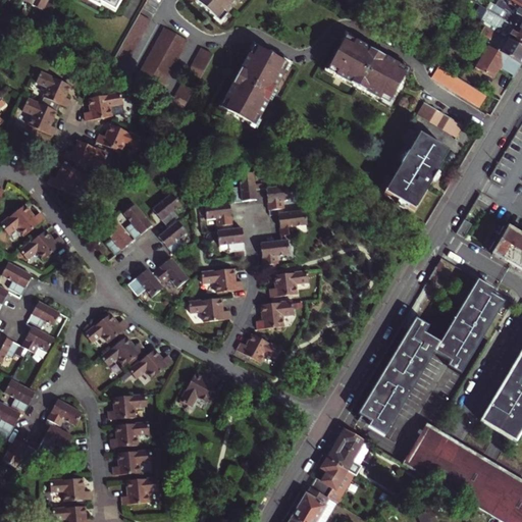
[(58,0),(33,0),(32,4),(51,14),(58,0)]
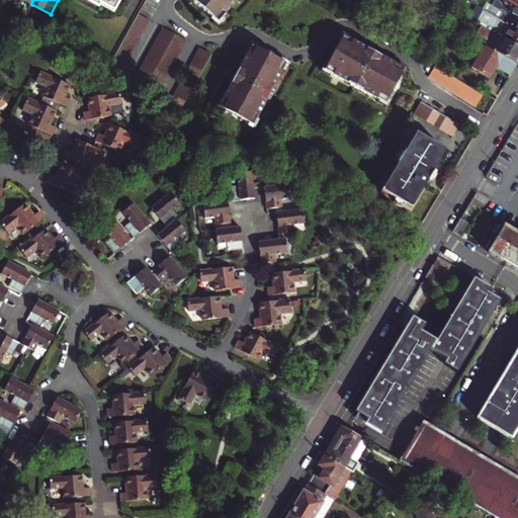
[(92,0),(114,12),(120,0),(92,0)]
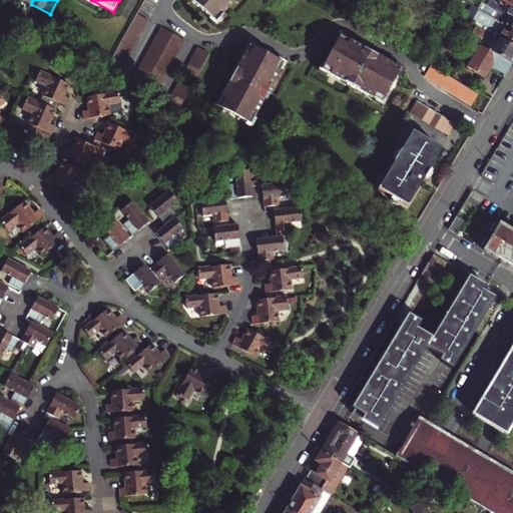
[(189,0),(190,0),(212,19),(215,22),(221,16),(234,0),(189,0)]
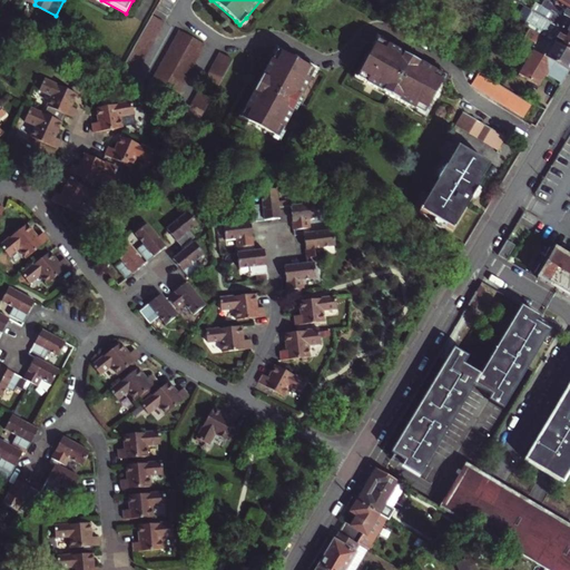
[(532,11),(569,32),(569,12),(548,0),(543,0),(541,6),(536,2),(531,10),(532,11)]
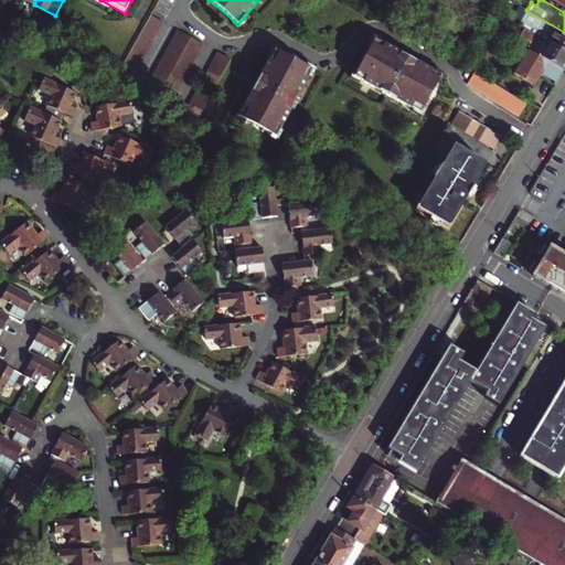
[(564,0),(543,0),(564,12),(564,0)]
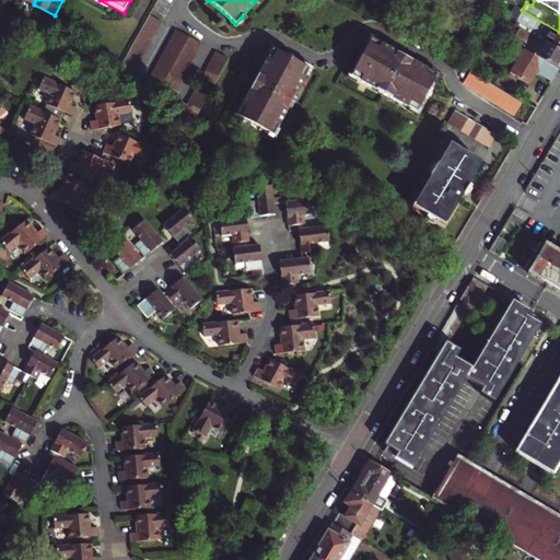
[(518,18),(534,27),(537,28),(535,32),(550,41),(549,42),(559,47),(559,32),(523,11),(518,18)]
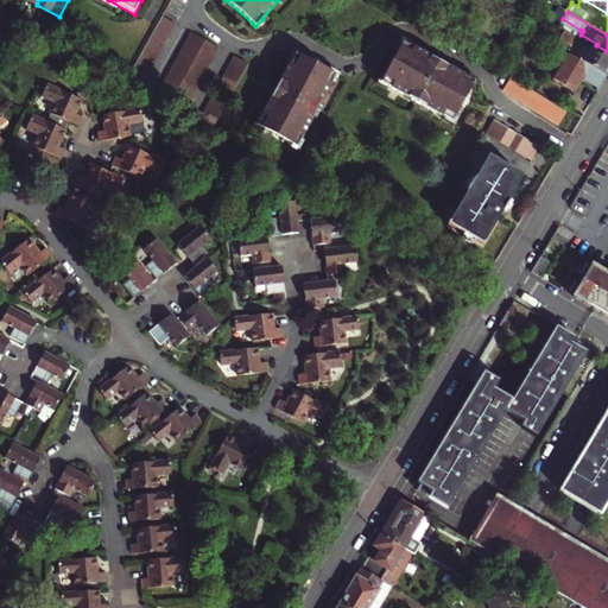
[(177,23),(163,16),(124,84),(138,93),(177,23)]
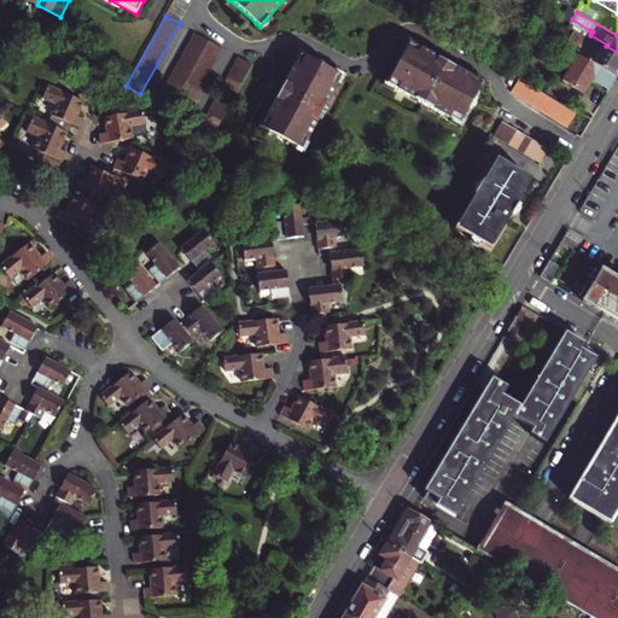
[(261,31),(269,22),(267,19),(260,27),(256,23),(254,25),(261,31)]
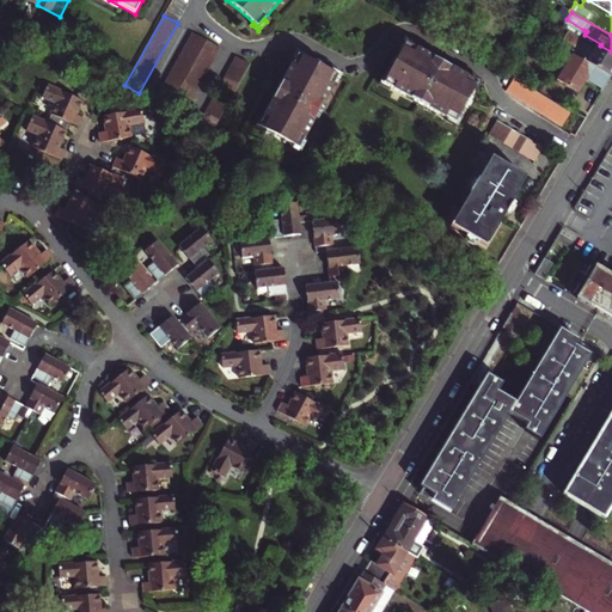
[(587,31),(583,30),(580,37),(593,44),(611,55),(611,51),(600,46),(601,44),(585,35),(587,31)]
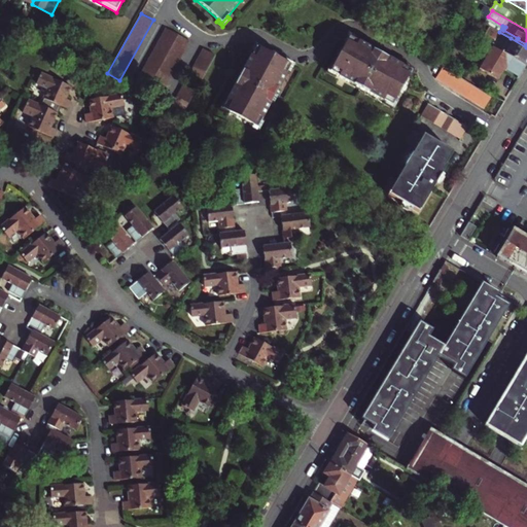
[(134,88),(157,101),(190,40),(167,27),(134,88)]
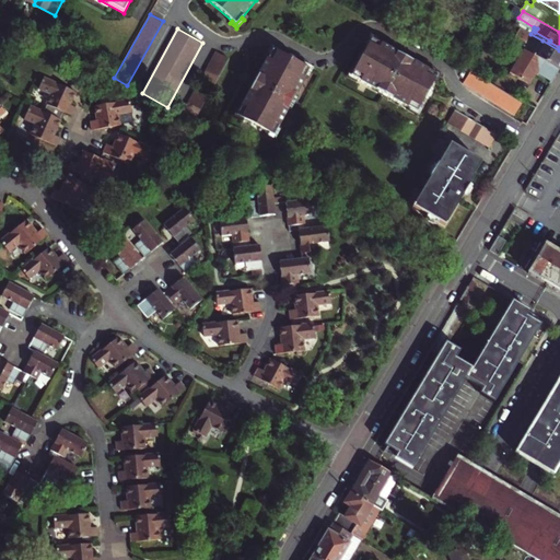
[(380,39),(369,34),(364,42),(368,43),(370,38),(377,43),(380,39)]
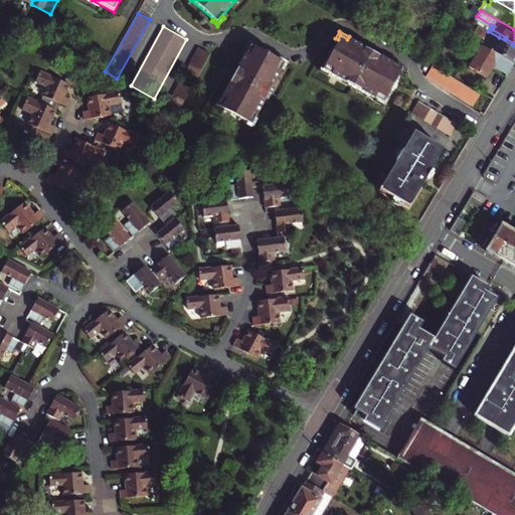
[(421,36),(412,31),(408,38),(417,43),(421,36)]
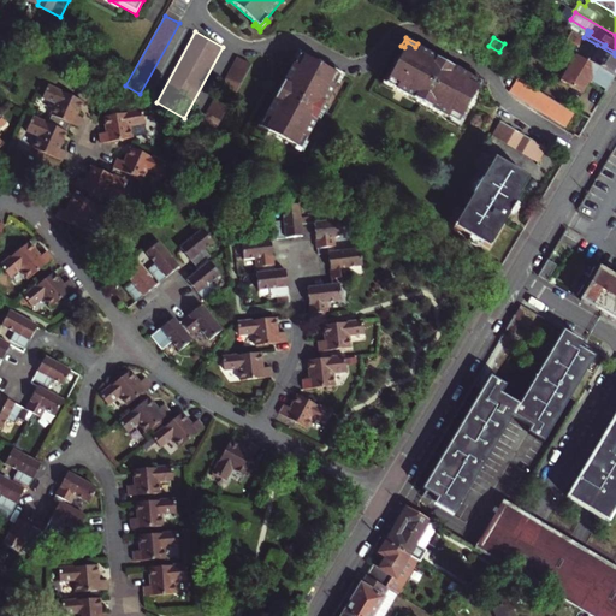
[(567,40),(563,46),(576,54),(587,61),(592,54),(567,40)]
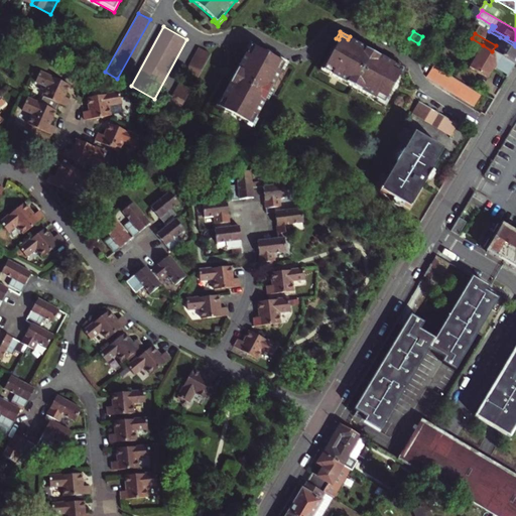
[(377,54),(366,49),(348,39),(341,35),(339,39),(325,66),(323,69),(330,73),(348,83),(358,89),(376,99),(383,103),(385,99),(399,74),(402,69),(395,66),(377,54)]
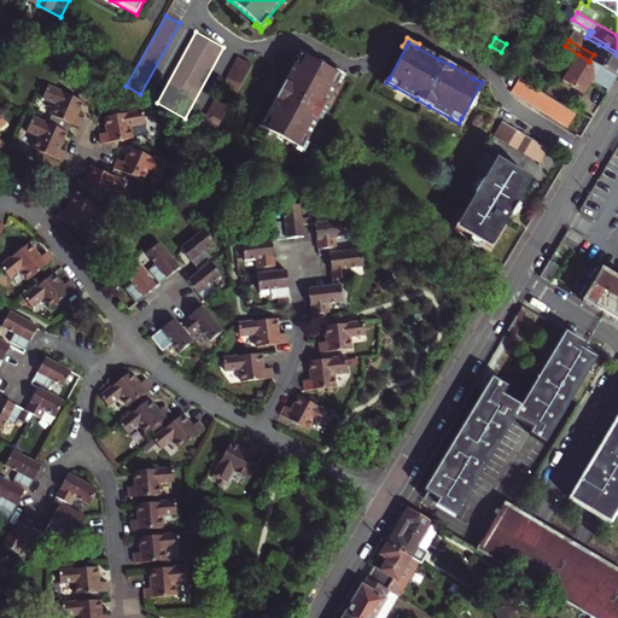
[(616,77),(617,74),(617,56),(599,45),(594,54),(589,62),(616,77)]
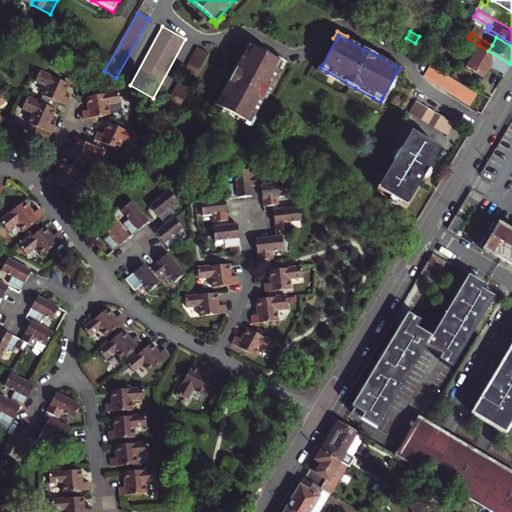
[(253,43),(247,40),(242,49),(245,51),(248,44),(252,46),(253,43)]
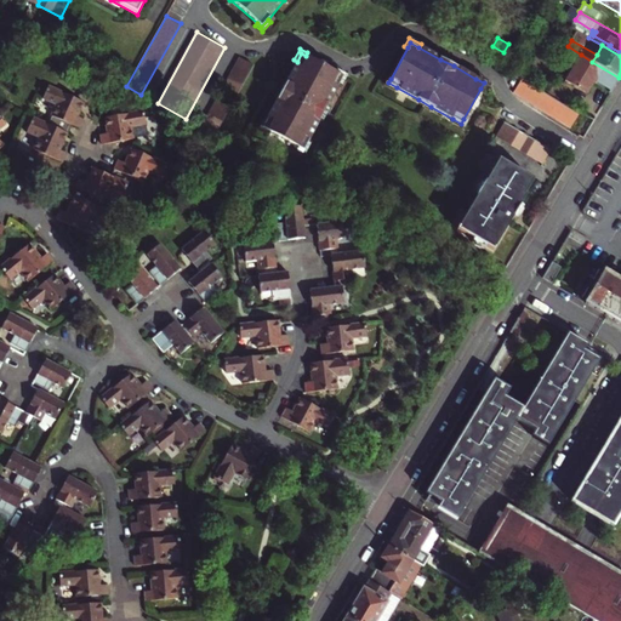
[(320,119),(326,107),(339,84),(343,75),(339,73),(306,56),(301,53),(297,62),(285,84),(278,97),(266,121),(262,127),(266,130),(298,148),(303,151),(307,143),(320,119)]
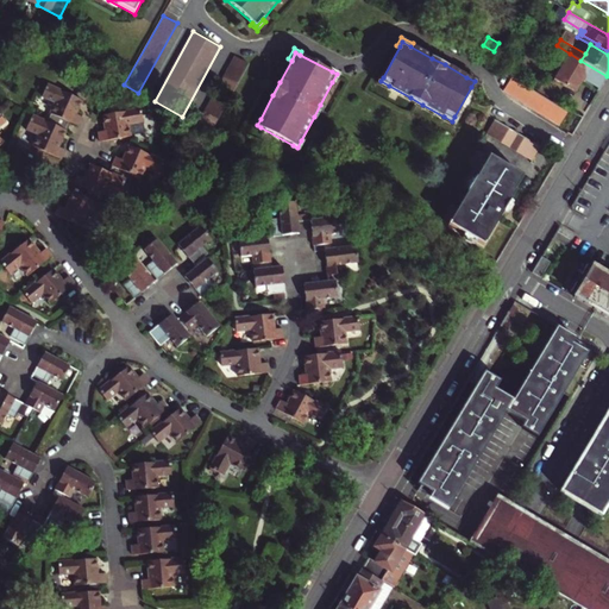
[(581,61),(570,54),(554,79),(577,92),(583,82),(584,80),(589,82),(588,85),(598,92),(607,76),(581,61)]
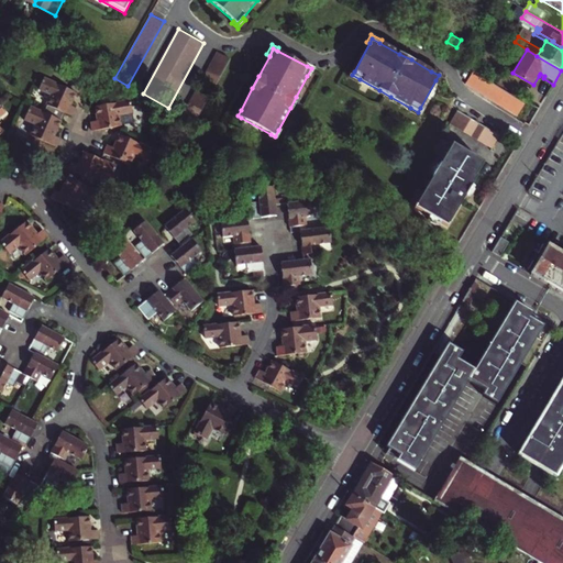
[(412,57),(401,51),(399,54),(411,59),(412,57)]
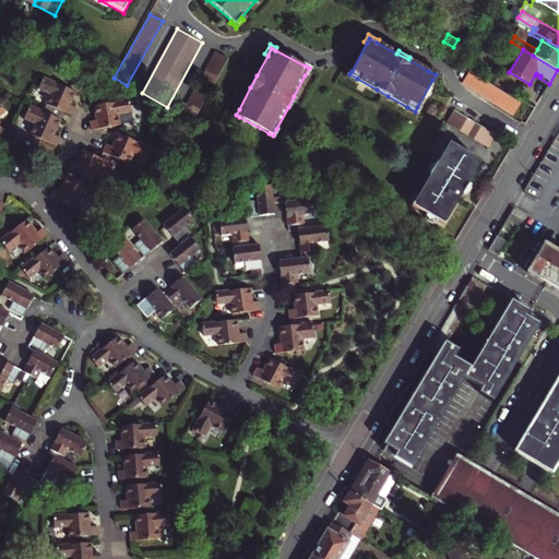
[(229,58),(216,51),(202,76),(215,84),(229,58)]
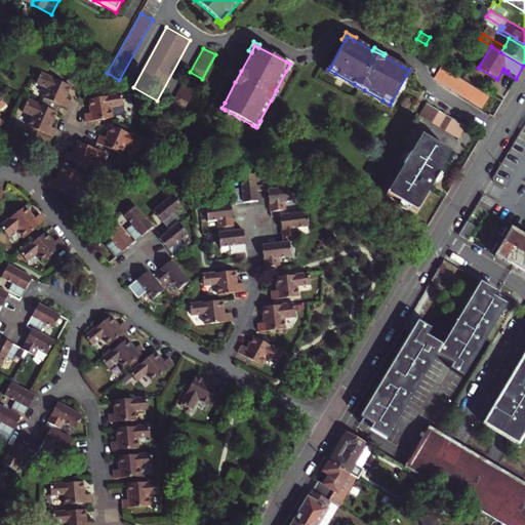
[(289,73),(294,63),(287,59),(286,62),(290,64),(286,71),(289,73)]
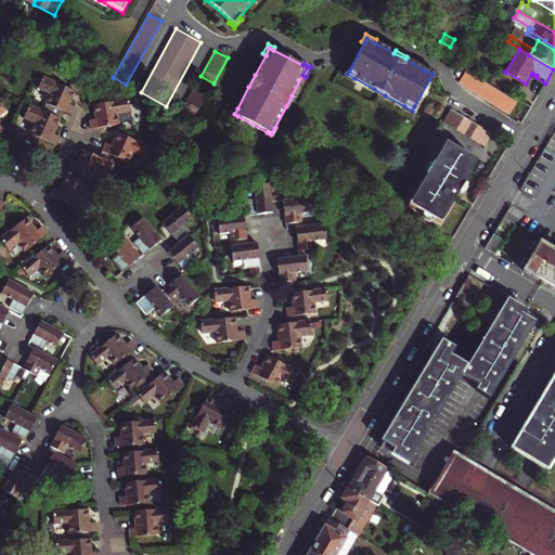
[(426,67),(425,71),(433,74),(429,79),(433,80),(437,73),(426,67)]
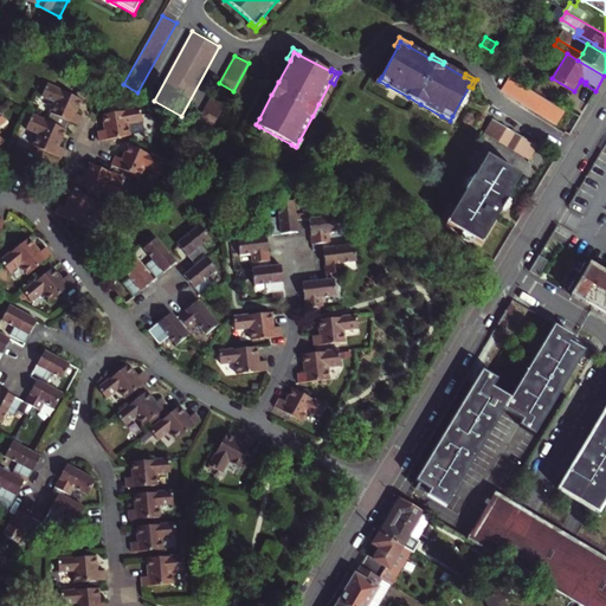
[(378,75),(374,83),(385,89),(387,85),(379,81),(381,77),(378,75)]
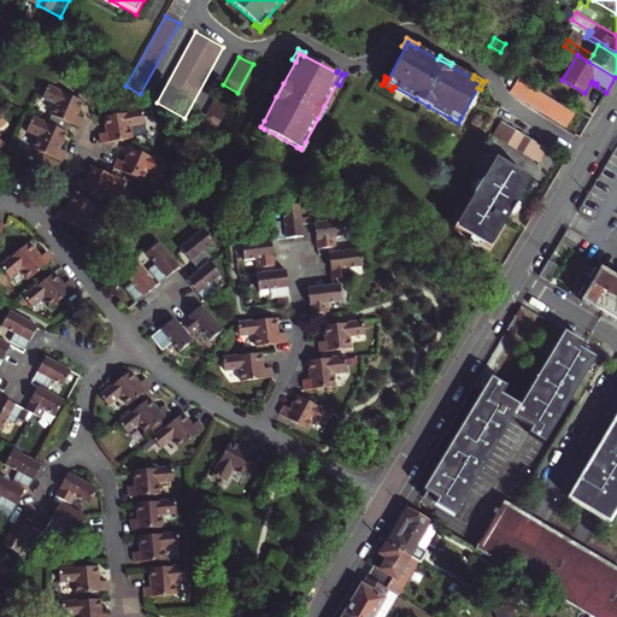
[(566,124),(575,111),(518,77),(510,92),(566,124)]
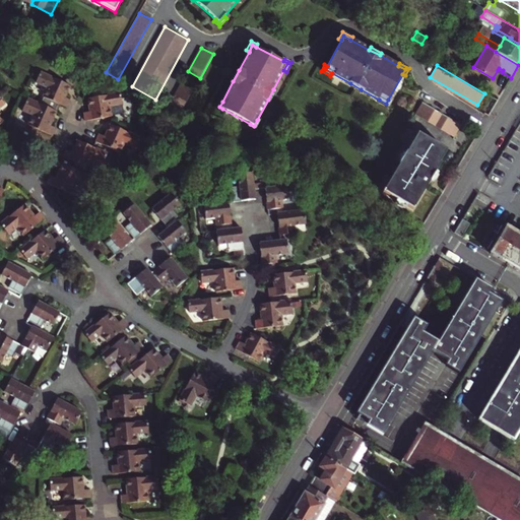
[(67,82),(39,69),(34,78),(45,84),(41,93),(64,105),(68,96),(62,93),(67,82)]
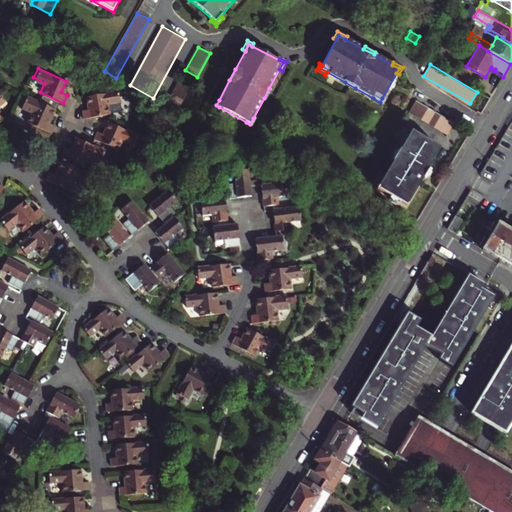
[(235,69),(232,68),(227,78),(229,80),(235,69)]
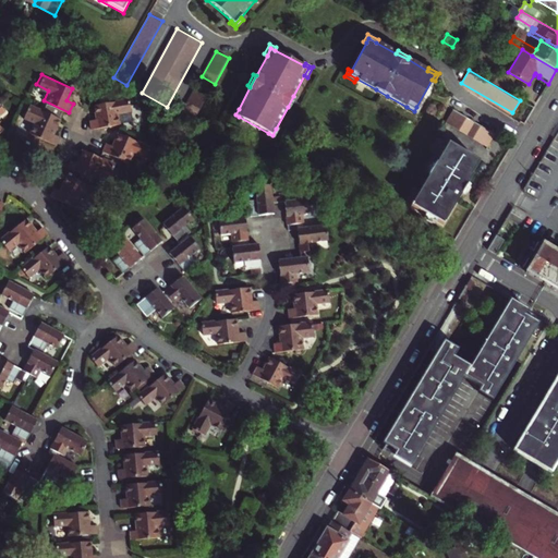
[(195,89),(181,114),(194,121),(207,96),(195,89)]
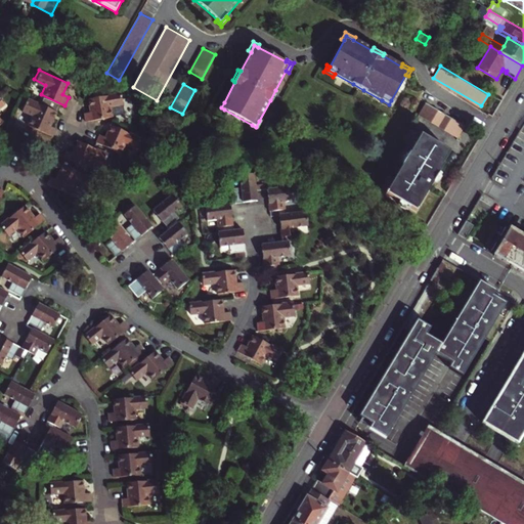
[(353,84),(351,87),(362,93),(363,90),(353,84)]
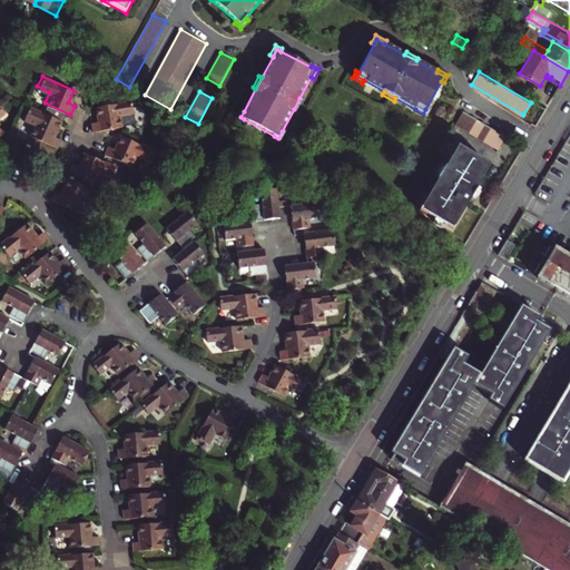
[(131,110),(129,98),(95,105),(97,118),(90,119),(91,129),(120,124),(118,112),(131,110)]
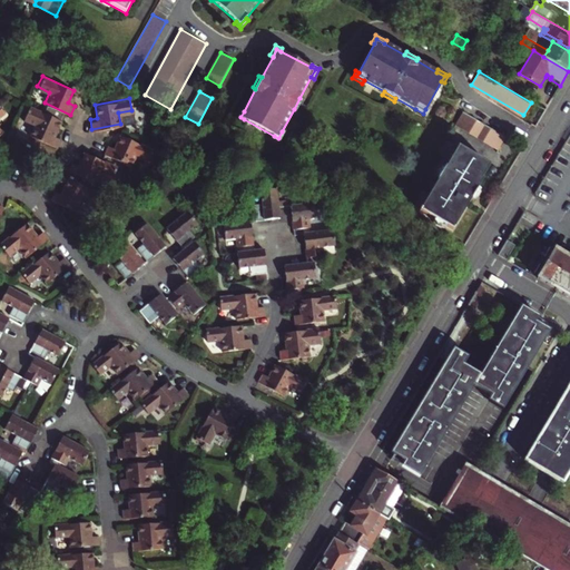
[(297,110),(303,99),(300,98),(294,109),(297,110)]
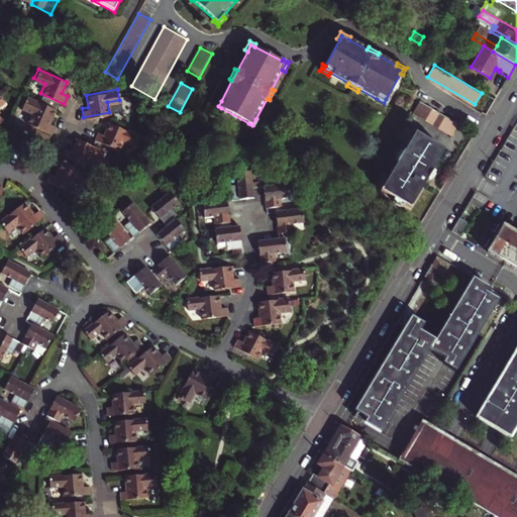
[(46,121),(54,108),(25,95),(20,106),(30,111),(26,121),(49,132),(53,124),(46,121)]
